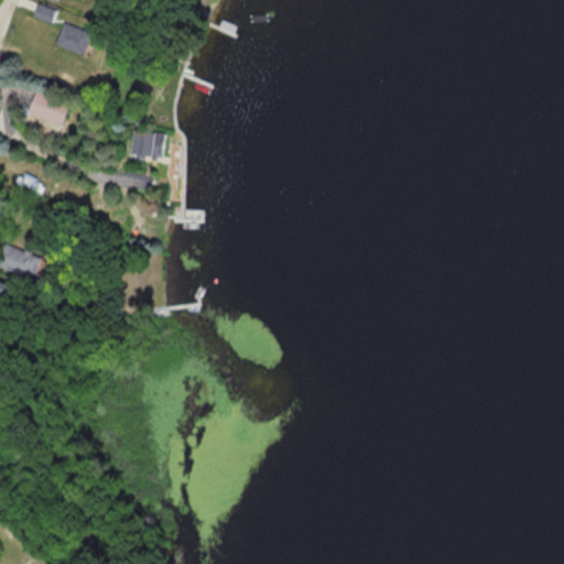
[(32,14),(49,22),(53,11),(38,4),(32,14)]
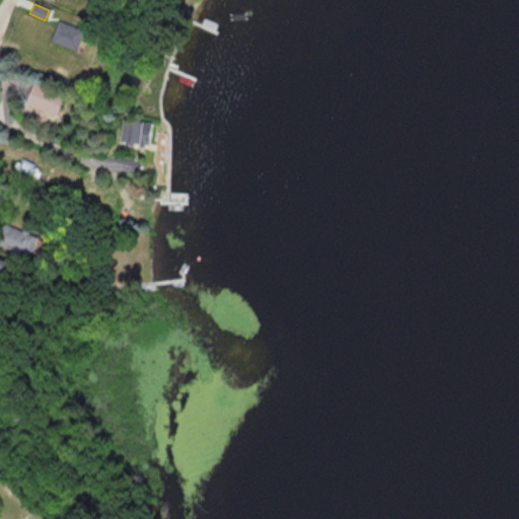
[(72,51),(80,30),(57,20),(49,41),(72,51)]
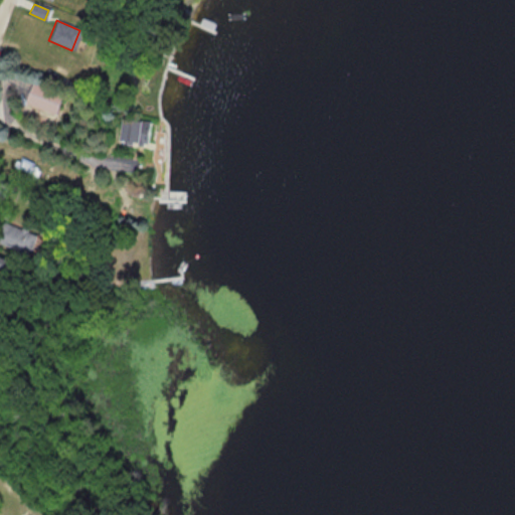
[(58,92),(29,81),(22,104),(51,114),(58,92)]
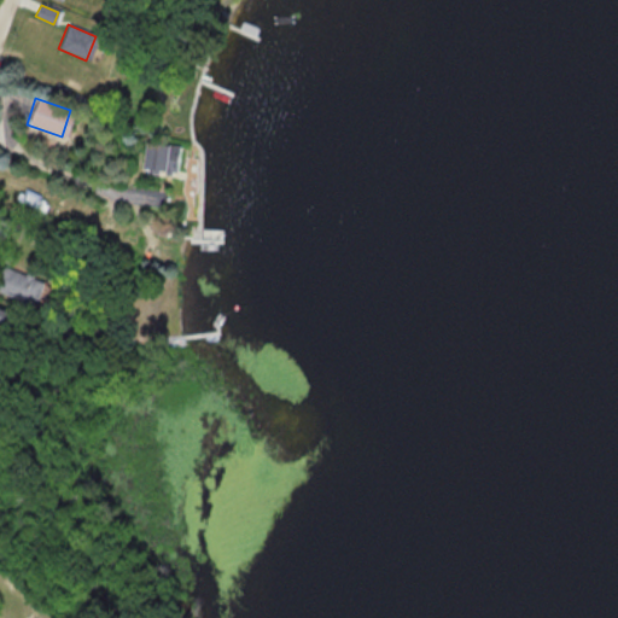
[(175,172),(175,144),(140,144),(140,172),(175,172)]
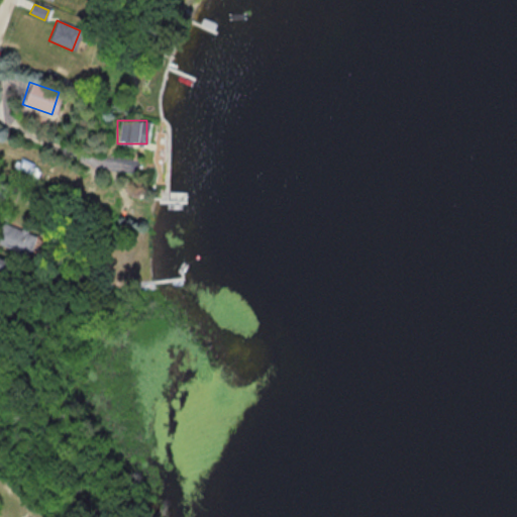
[(0,245),(23,256),(32,236),(2,222),(0,226),(0,245)]
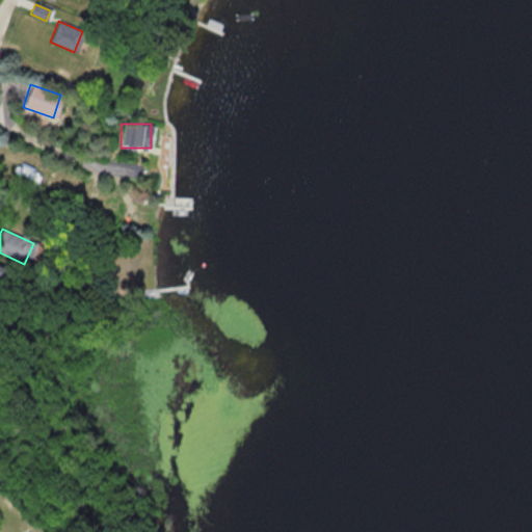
All buildings are outlined.
